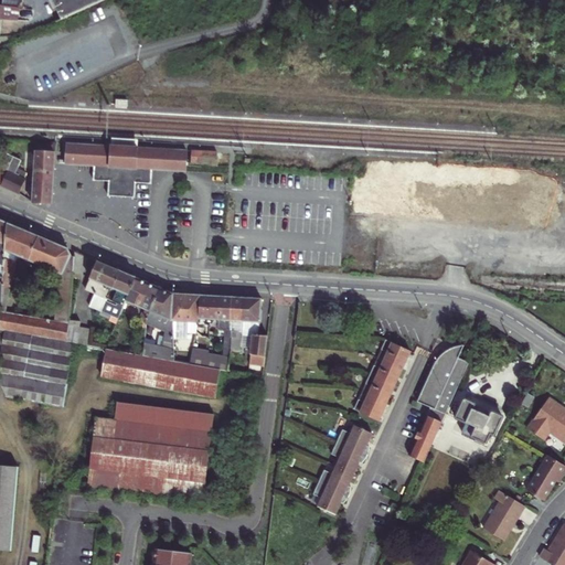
[(12,0),(7,0),(6,16),(24,17),(27,2),(12,0)]
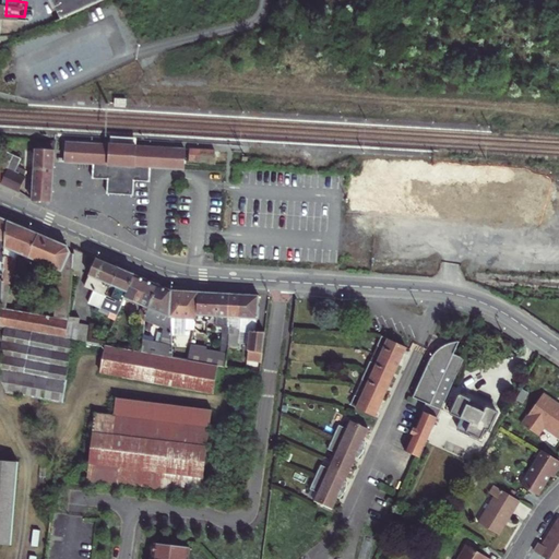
[(60,0),(69,18),(102,0),(60,0)]
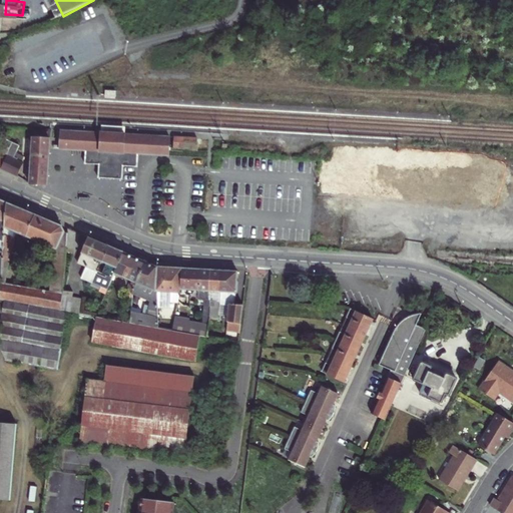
[(95,133),(61,132),(60,141),(60,151),(86,152),(85,164),(99,165),(99,178),(107,179),(121,180),(122,167),(137,167),(138,154),(169,156),(170,137),(118,134),(109,134),(95,133)]
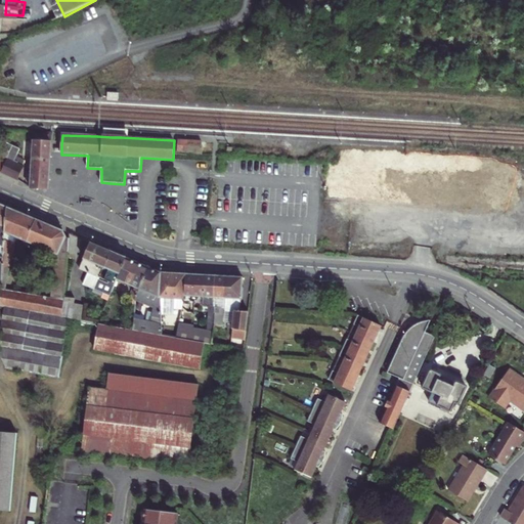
[(0,172),(18,180),(25,167),(13,163),(19,148),(3,141),(0,147),(0,172)]
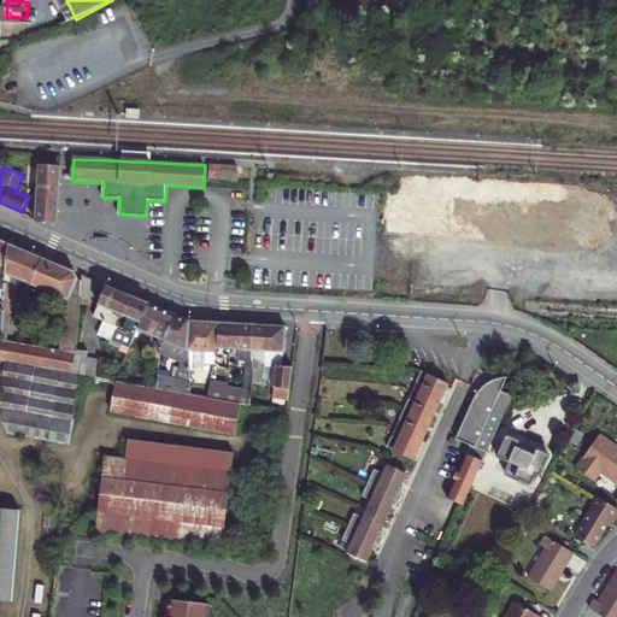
[(39,166),(35,222),(56,223),(60,168),(39,166)]
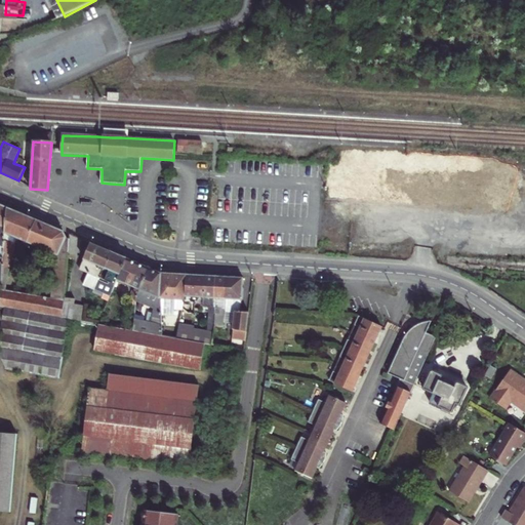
[(35,216),(7,205),(2,257),(0,278),(4,279),(15,234),(25,238),(35,216)]
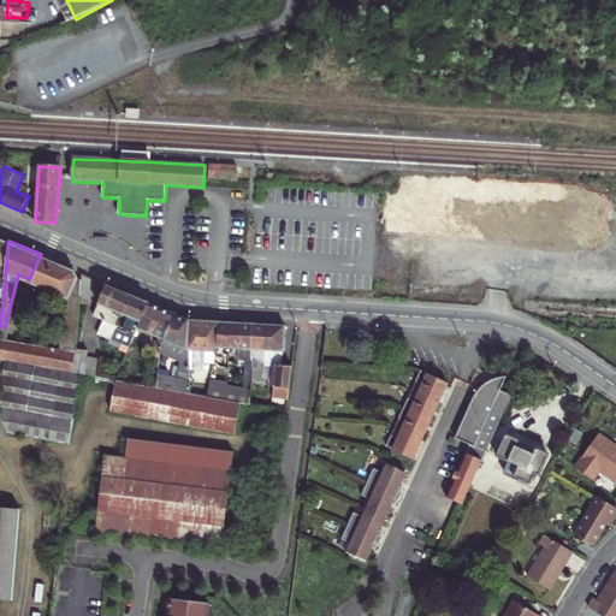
[(75,268),(41,254),(29,279),(64,295),(59,339),(76,343),(78,298),(81,277),(77,277),(75,268)]
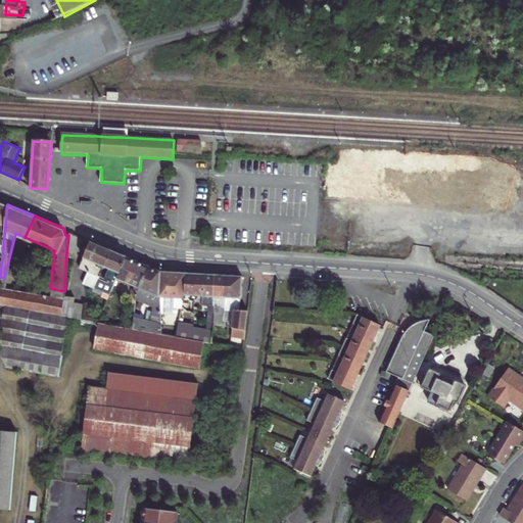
[(69,230),(68,235),(66,253),(76,254),(81,235),(69,230)]
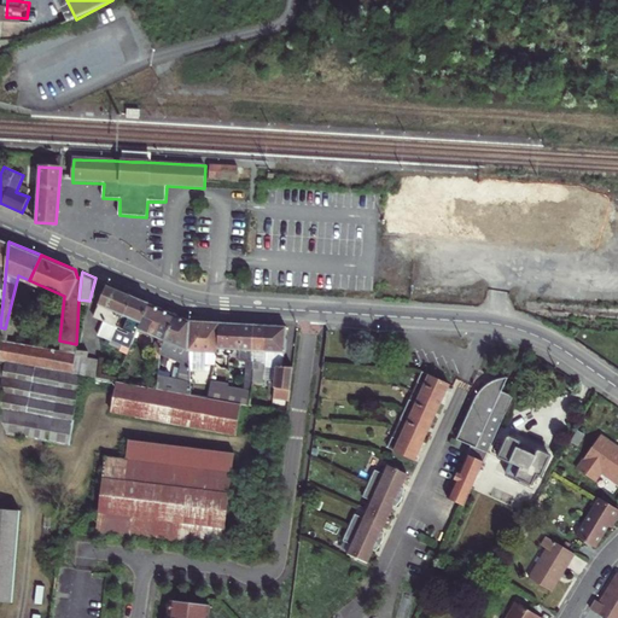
[(130,293),(105,283),(93,313),(104,318),(100,324),(106,326),(103,333),(109,336),(116,319),(118,320),(130,293)]
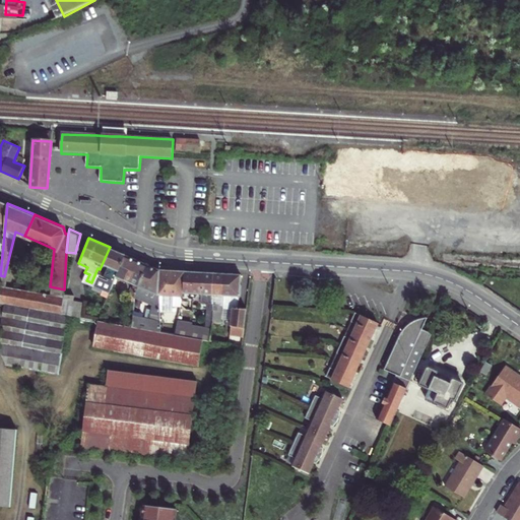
[(124,253),(110,247),(100,269),(99,272),(109,277),(108,279),(112,281),(115,274),(124,253)]
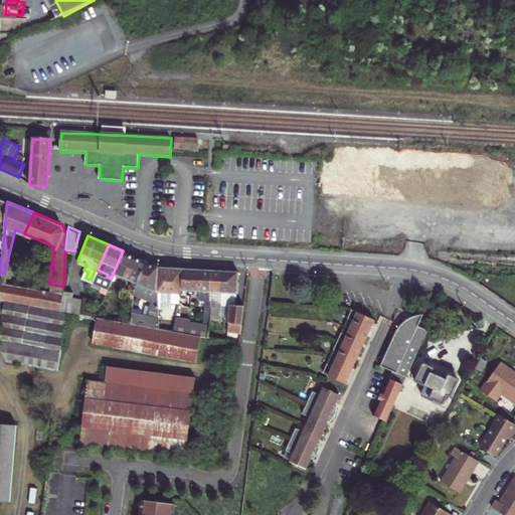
[(145,260),(123,250),(114,272),(131,279),(125,291),(131,293),(145,260)]
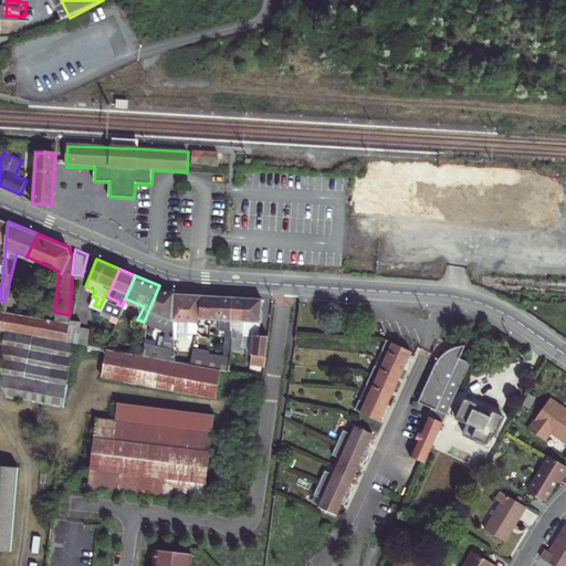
[(171,291),(159,285),(144,322),(170,327),(170,320),(171,291)]
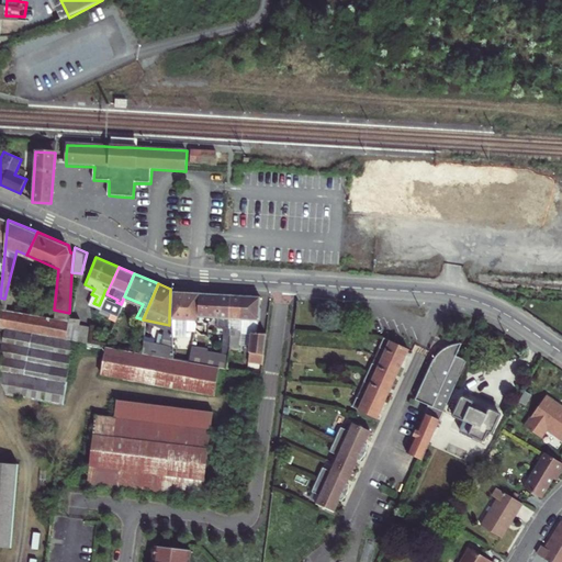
[(198,291),(170,289),(169,317),(193,318),(194,313),(198,291)]
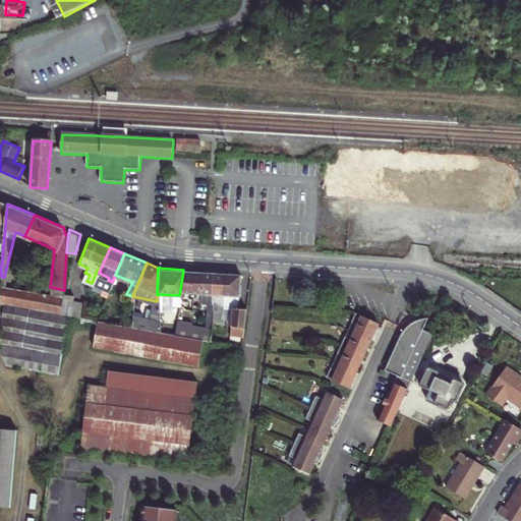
[(190,270),(183,270),(180,290),(188,291),(190,270)]
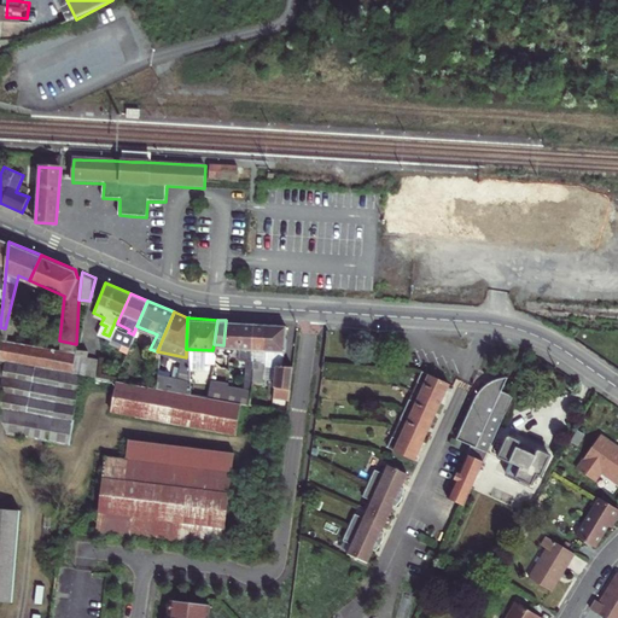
[(239,320),(226,320),(223,345),(225,345),(225,354),(235,355),(239,320)]
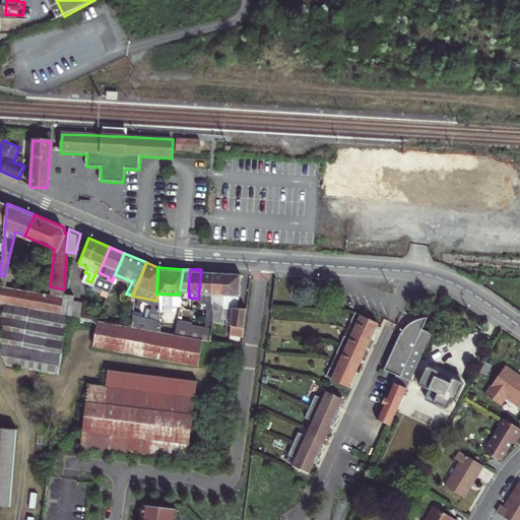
[(211,270),(201,269),(198,299),(203,299),(202,311),(210,312),(211,270)]
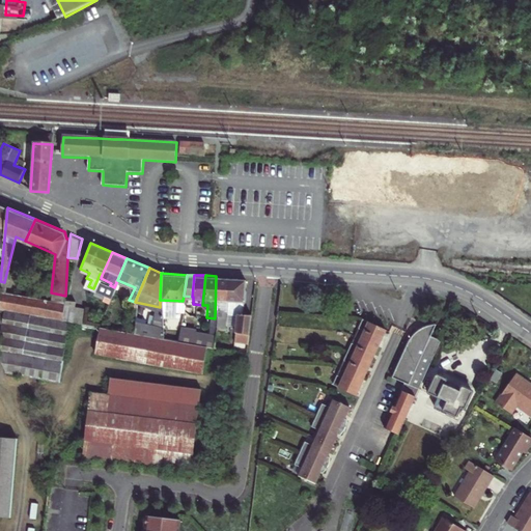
[(226,276),(216,276),(215,318),(215,324),(222,324),(224,302),(226,276)]
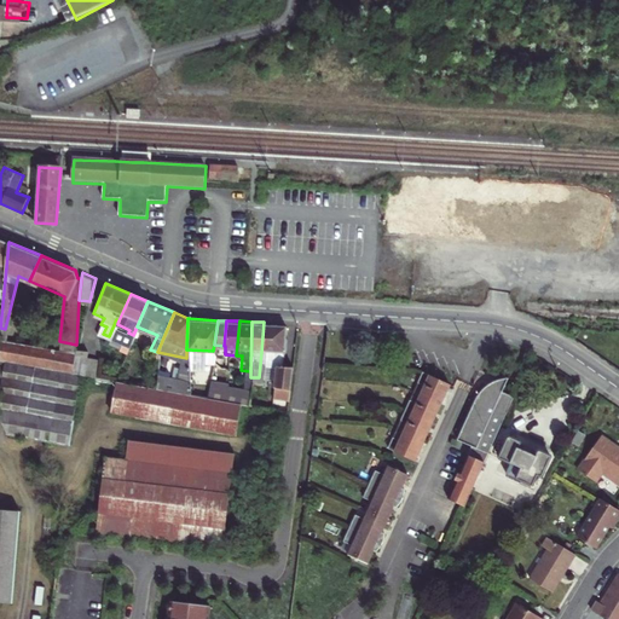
[(264,322),(261,352),(285,353),(288,323),(264,322)]
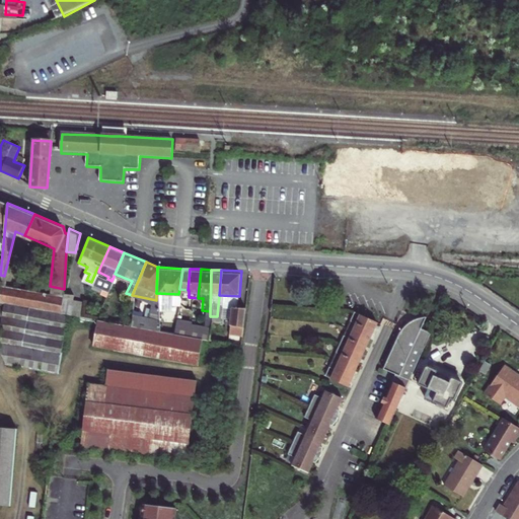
[(0,282),(0,300),(29,306),(62,312),(63,296),(0,282)]
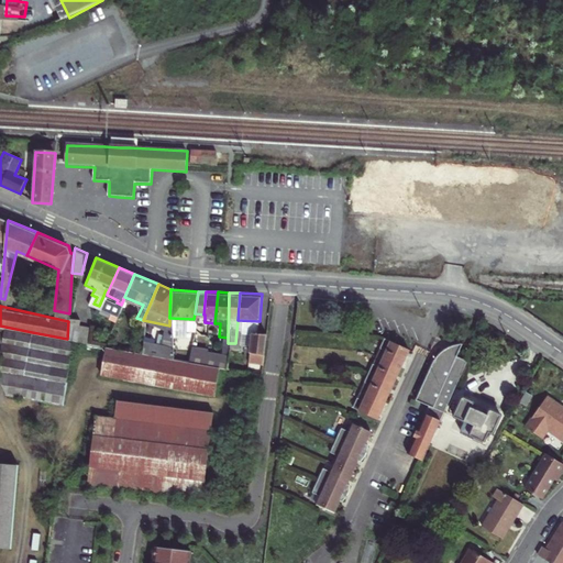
[(68,321),(67,339),(74,340),(89,342),(90,327),(79,326),(80,321),(68,320),(68,321)]
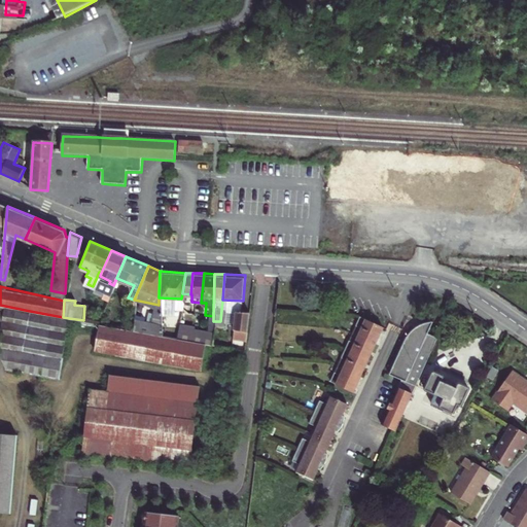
[(56,380),(63,345),(35,339),(30,365),(20,363),(30,311),(0,305),(0,358),(3,369),(56,380)]
